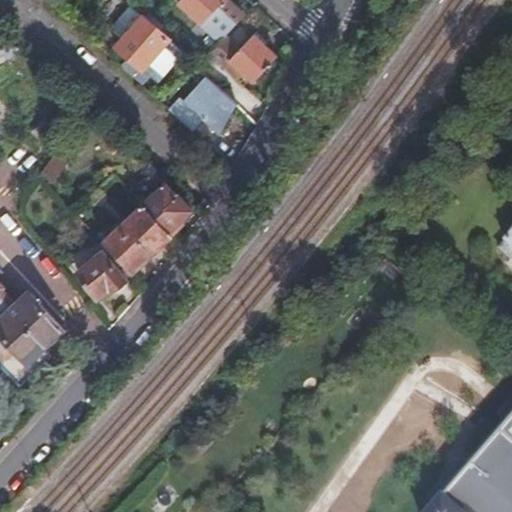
[(227,35),(244,16),(226,0),(179,0),(178,1),(221,41),(227,35)]
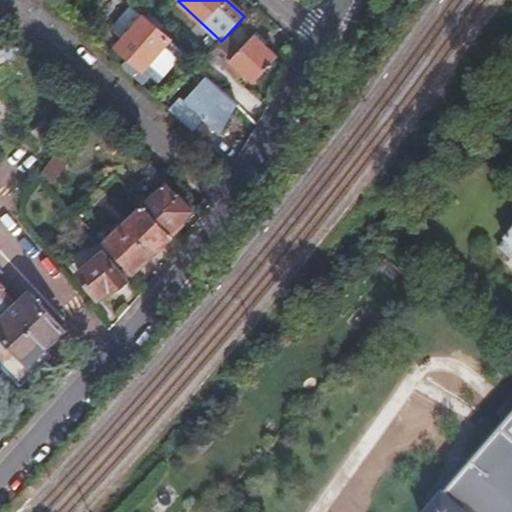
[(111,25),(122,35),(115,43),(129,55),(120,64),(140,82),(148,73),(157,81),(184,50),(143,13),(131,4),(111,25)]
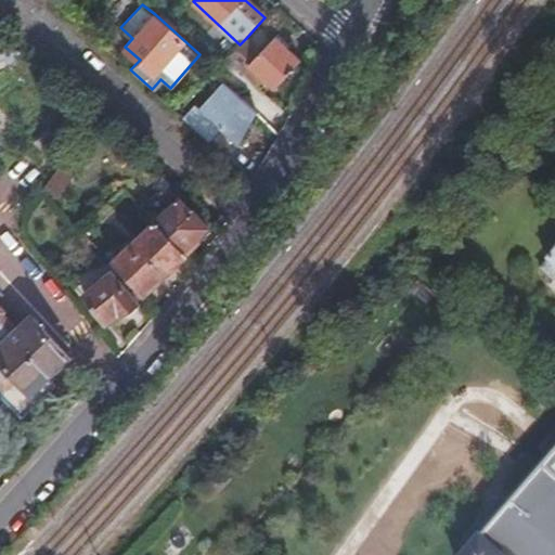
[(1,29),(0,29),(0,50),(1,50),(8,55),(18,46),(1,29)]
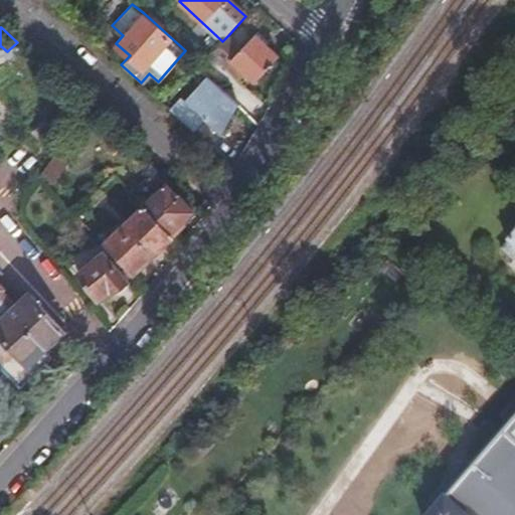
[(222,41),(210,54),(237,79),(241,75),(243,72),(247,76),(253,81),(277,58),(253,36),(241,48),(228,35),(222,41)]
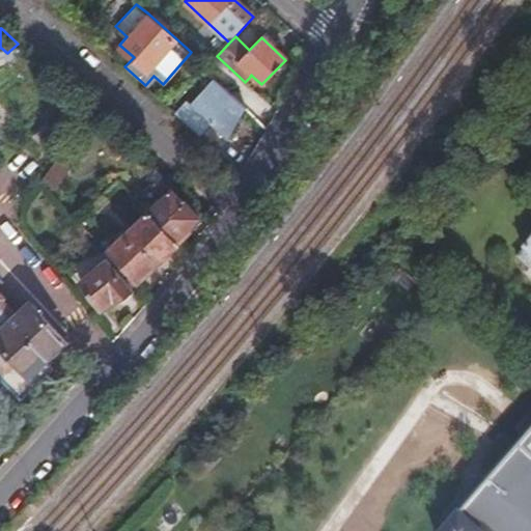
[(175,112),(200,135),(211,122),(227,138),(228,137),(227,136),(244,108),(245,108),(246,107),(215,79),(191,105),(186,101),(175,112)]
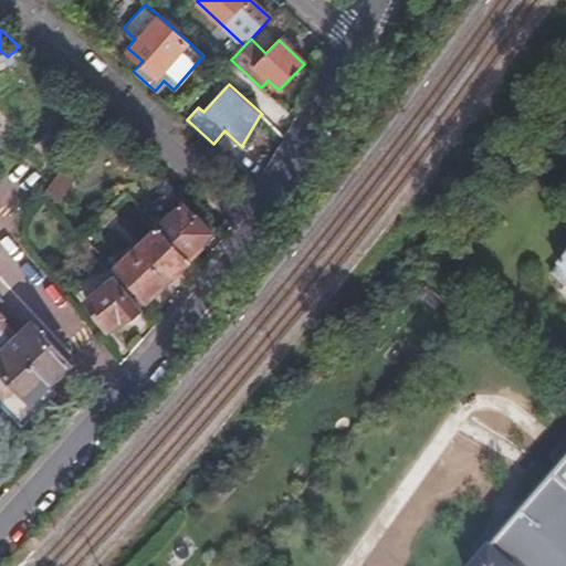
[(69,178),(60,170),(42,194),(50,198),(56,190),(58,192),(69,178)]
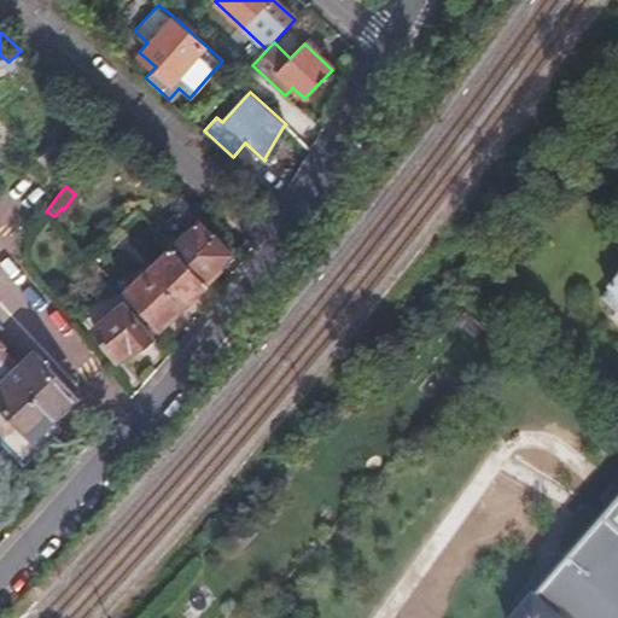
[(116,226),(103,239),(115,251),(128,238),(116,226)]
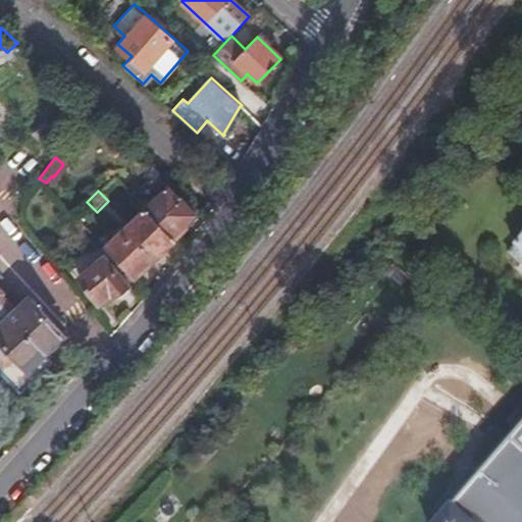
[(146,212),(172,239),(185,226),(181,222),(193,212),(181,202),(178,204),(167,192),(146,212)]
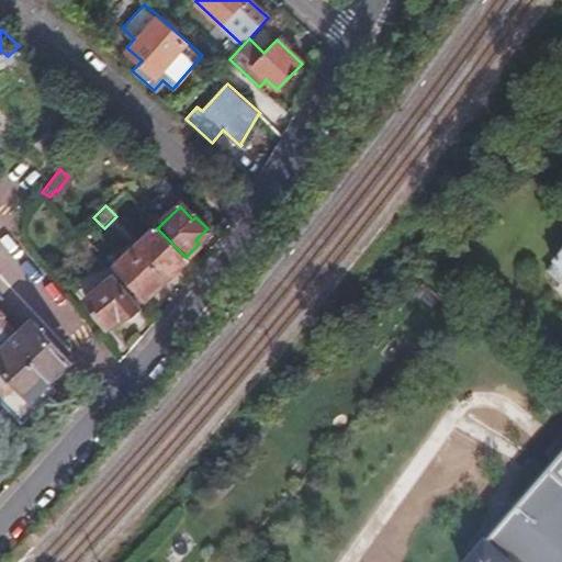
[(115,270),(142,296),(186,257),(157,228),(115,270)]
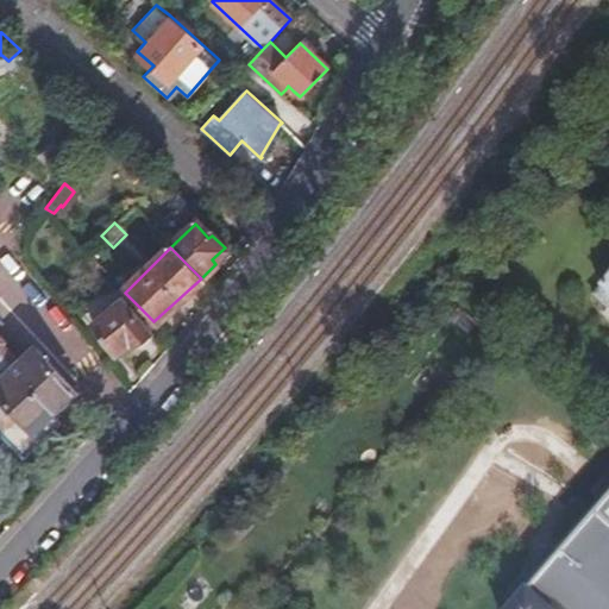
[(608,256),(585,281),(608,303),(608,256)]
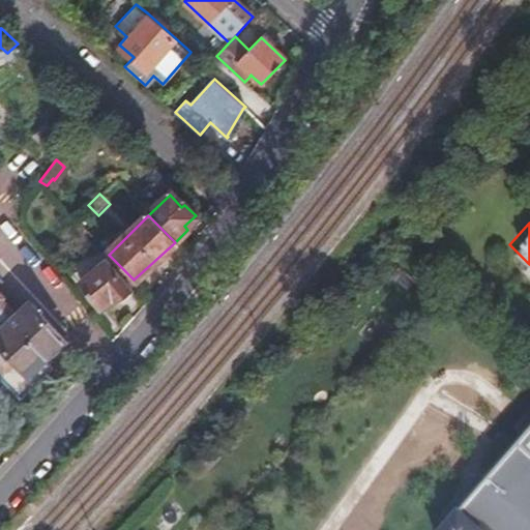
[(529,264),(509,244),(502,253),(529,278),(529,264)]
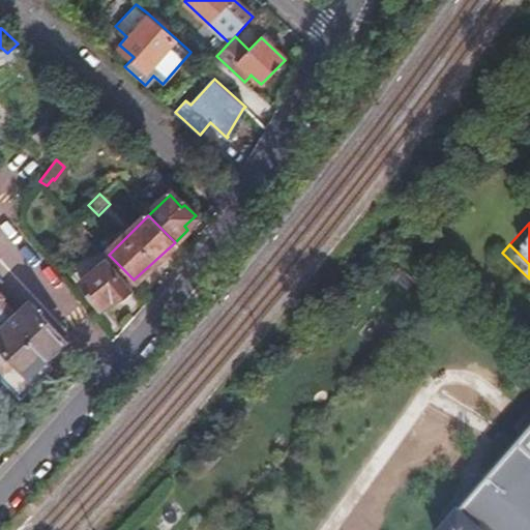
[(105,259),(78,283),(99,307),(111,297),(114,301),(121,302),(128,296),(128,290),(117,276),(118,275),(105,259)]
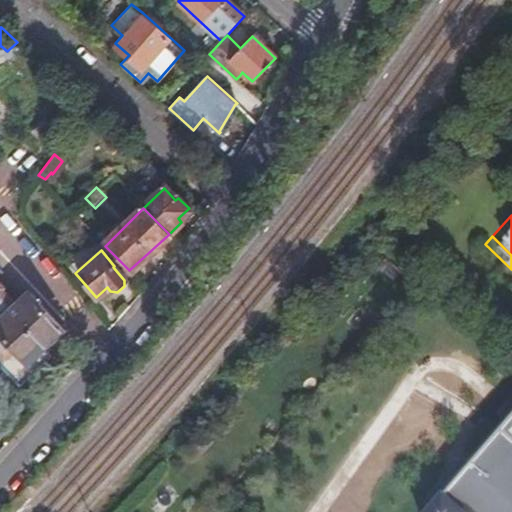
[(0,376),(11,389),(44,360),(36,351),(57,333),(24,295),(11,306),(0,293),(0,289),(0,290),(0,289),(0,376)]
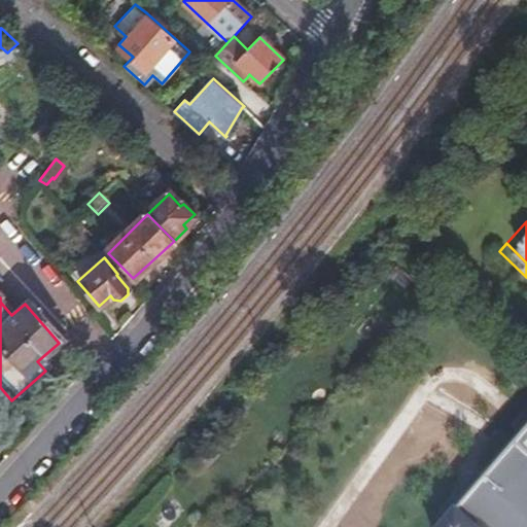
[(526,429),(447,519),(455,526),(526,526),(526,357),(524,361),(526,363),(526,429)]
